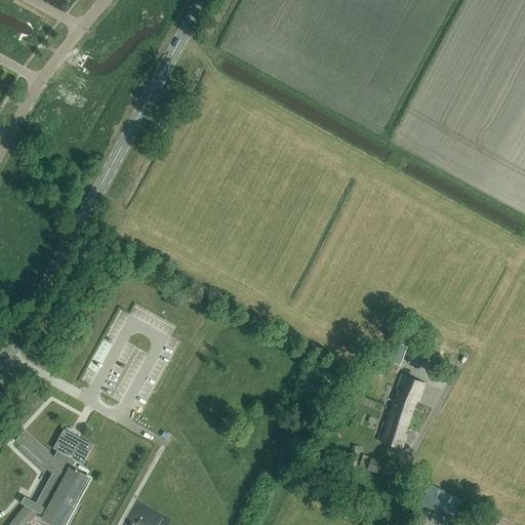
[(400,366),(407,347),(395,342),(388,361),(400,366)]
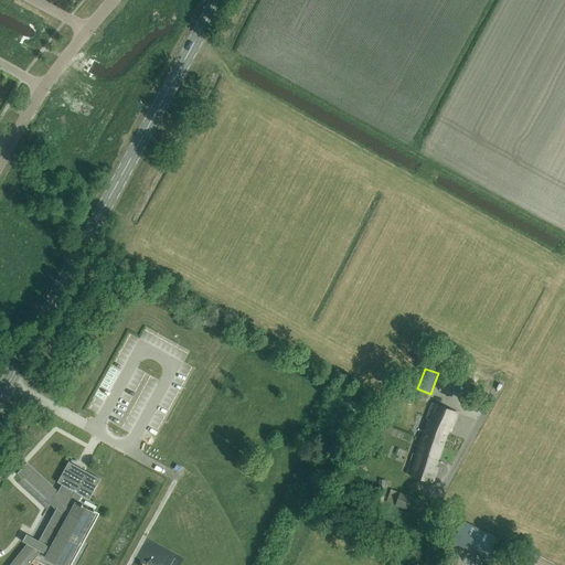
[(110,377),(108,382),(117,386),(119,382),(110,377)]
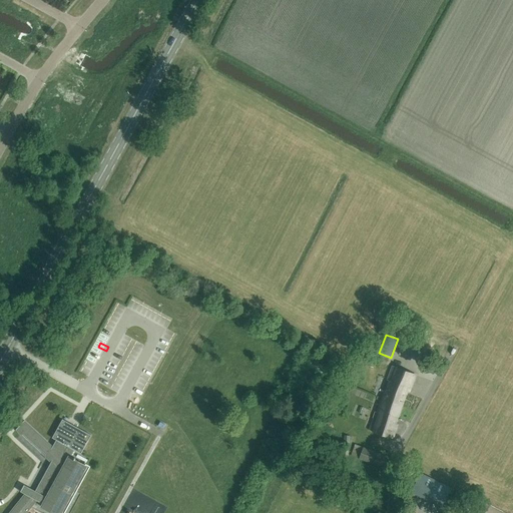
[(137,366),(139,362),(129,358),(127,362),(137,366)]
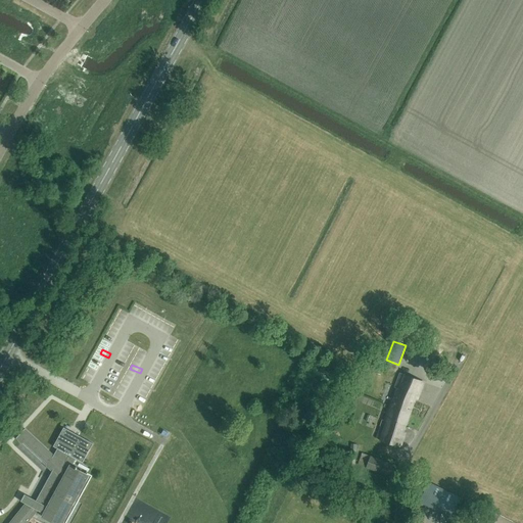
[(389,406),(410,414),(415,398),(417,399),(424,382),(399,373),(394,387),(395,388),(389,406)]
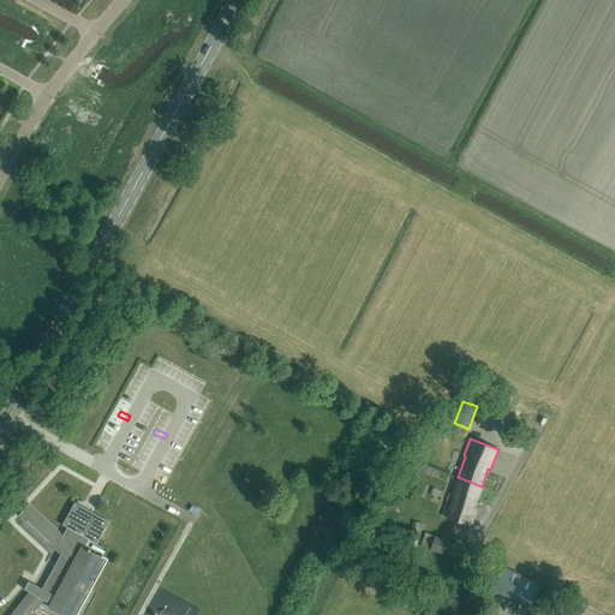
[(473,508),(482,487),(458,477),(451,495),(449,494),(442,515),(471,526),(477,509),(473,508)]
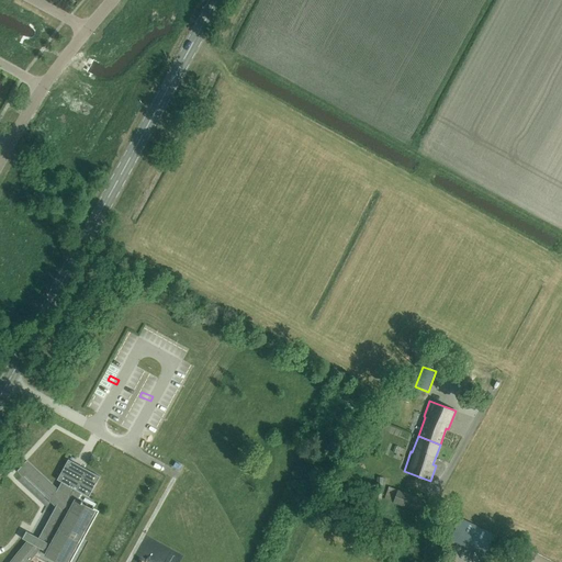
[(14,558),(10,561),(27,561),(32,558),(33,557),(40,548),(47,552),(45,555),(49,558),(57,561),(65,561),(68,558),(93,510),(81,505),(82,503),(81,502),(80,504),(77,502),(81,493),(89,497),(100,476),(85,469),(68,460),(57,480),(62,483),(57,490),(32,467),(26,461),(18,471),(23,476),(25,475),(51,499),(49,501),(56,507),(52,515),(38,539),(31,535),(26,541),(27,542),(14,558)]
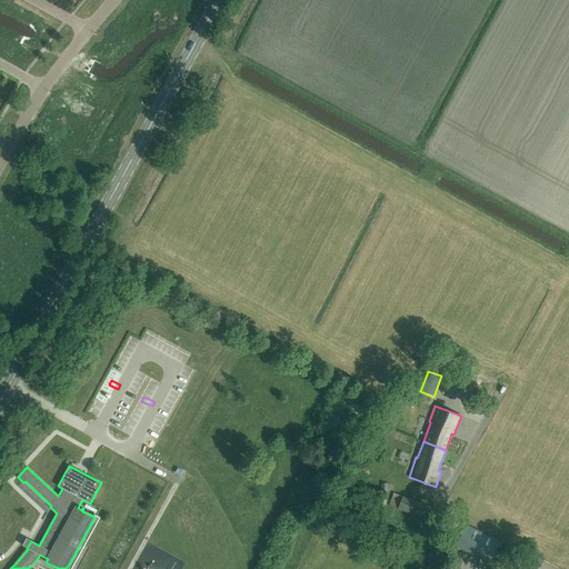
[(188,477),(190,470),(181,467),(179,475),(188,477)]
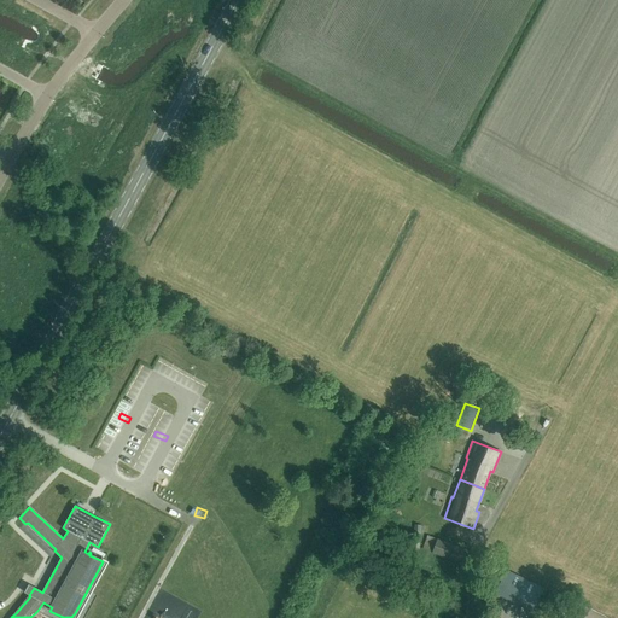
[(412,551),(419,552),(423,525),(415,525),(412,551)]
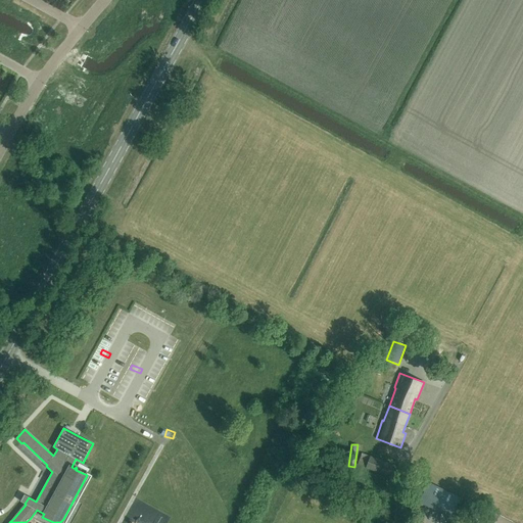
[(394,466),(370,457),(366,468),(390,477),(394,466)]
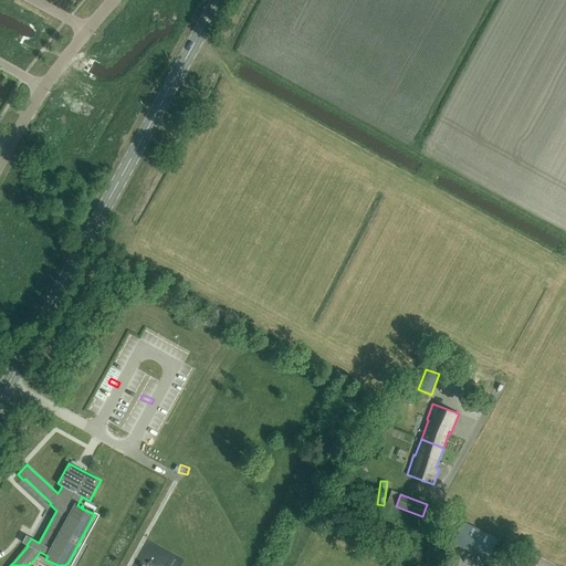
[(453,505),(448,502),(446,502),(443,506),(451,511),(453,505)]
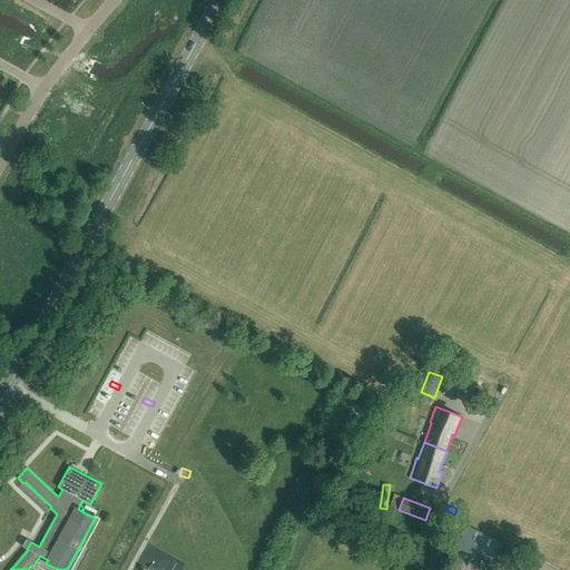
[(500,542),(467,526),(458,546),(490,561),(500,542)]
